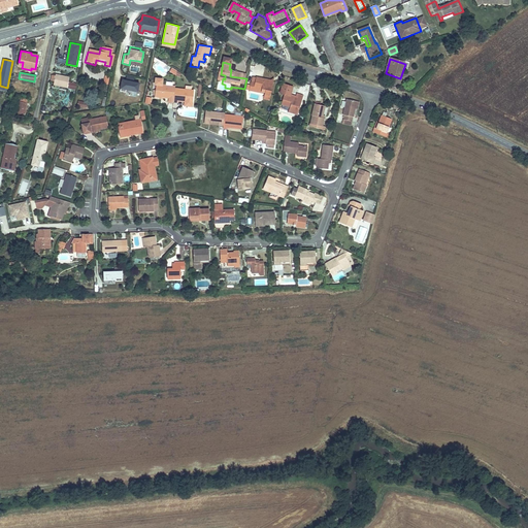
[(53,74),(52,85),(65,88),(66,81),(67,77),(53,74)]
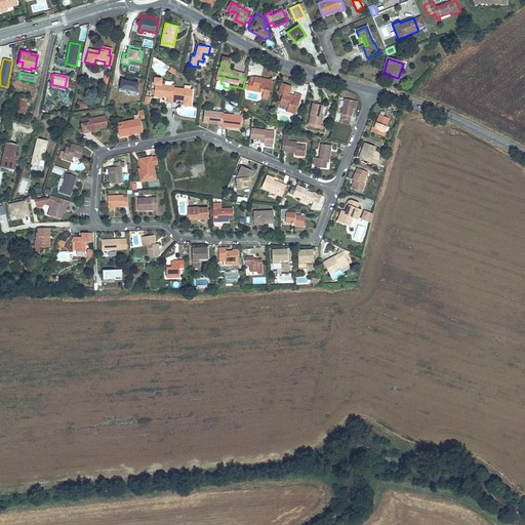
[(139,81),(122,77),(120,87),(137,90),(139,81)]
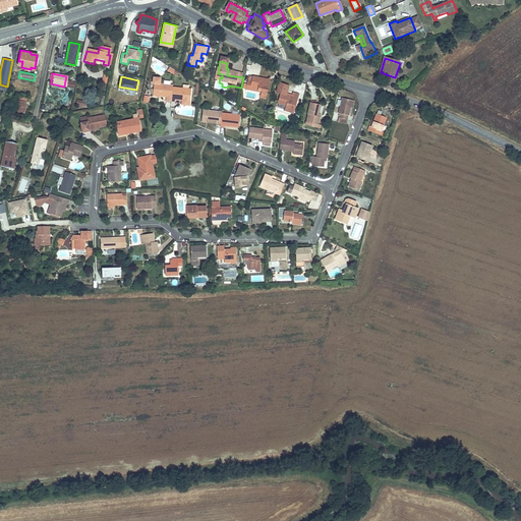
[(251,87),(247,87),(246,90),(244,90),(243,95),(250,96),(250,93),(261,94),(259,98),(267,99),(268,95),(266,95),(267,90),(266,90),(267,83),(251,81),(251,87)]
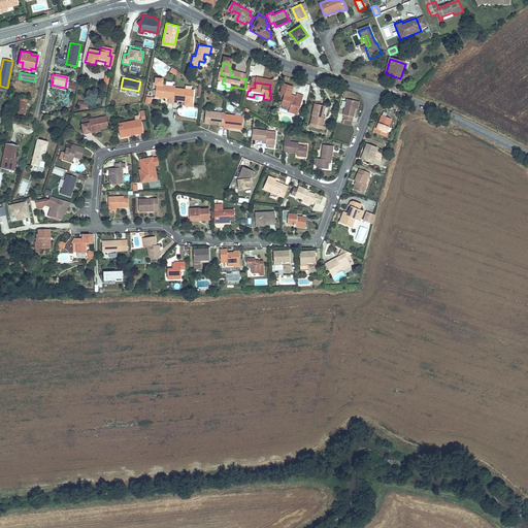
[(172,93),(172,92),(170,91),(170,88),(164,87),(164,91),(161,90),(161,87),(160,85),(153,85),(153,90),(154,90),(152,101),(171,104),(172,93)]
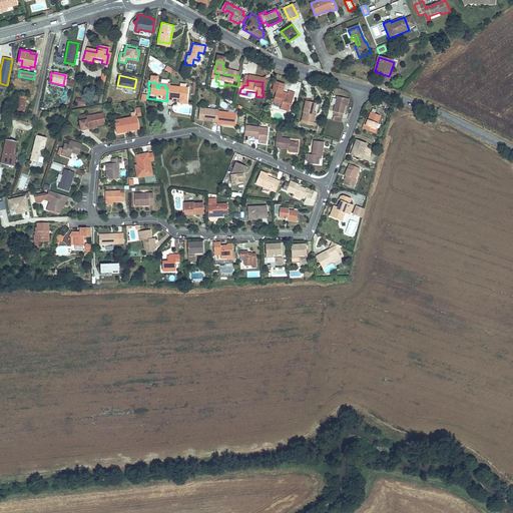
[(184,108),(185,92),(167,90),(166,101),(165,103),(170,104),(170,102),(174,103),(175,102),(176,102),(176,106),(177,106),(177,107),(184,108)]
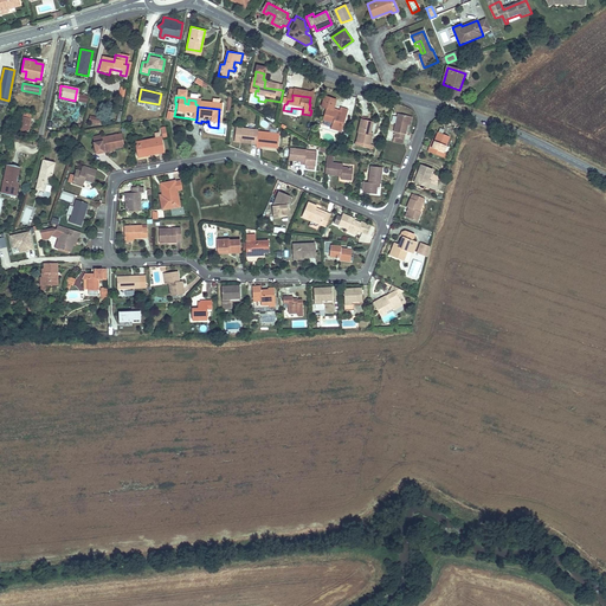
[(31,114),(20,111),(17,130),(27,133),(31,114)]
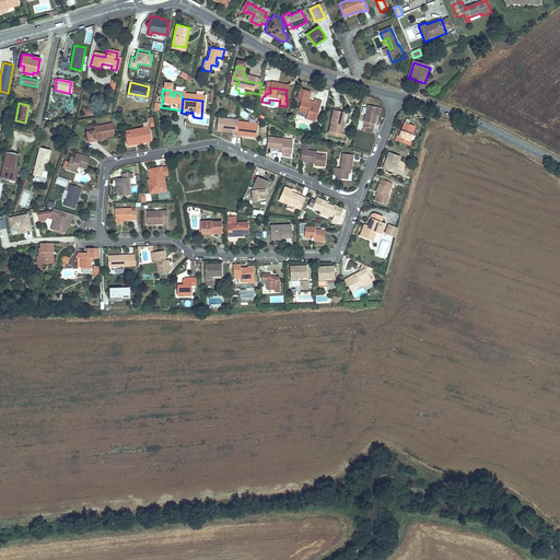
[(300,105),(299,115),(307,117),(306,125),(316,126),(321,105),(315,104),(314,112),(308,111),(310,107),(300,105)]
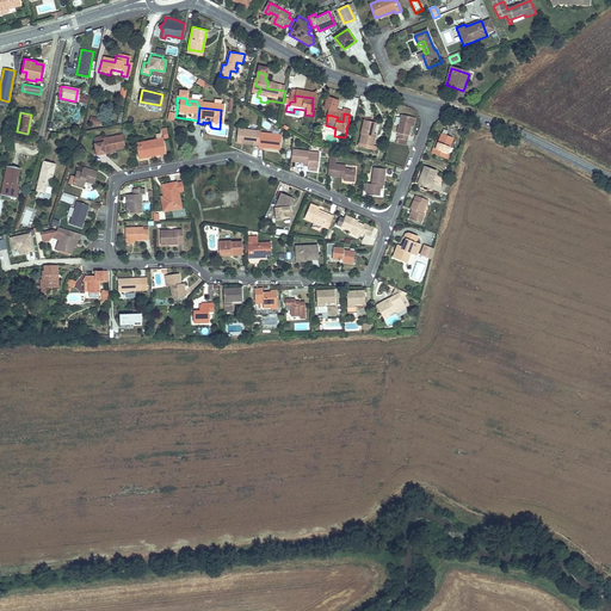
[(412,128),(414,127),(417,118),(401,115),(397,134),(396,143),(406,146),(412,128)]
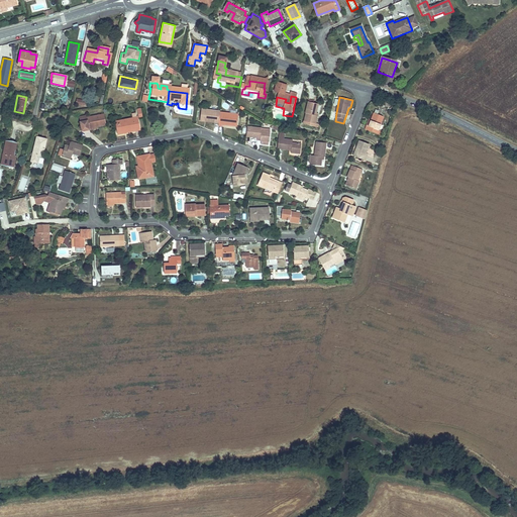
[(87,101),(77,98),(75,104),(85,107),(87,101)]
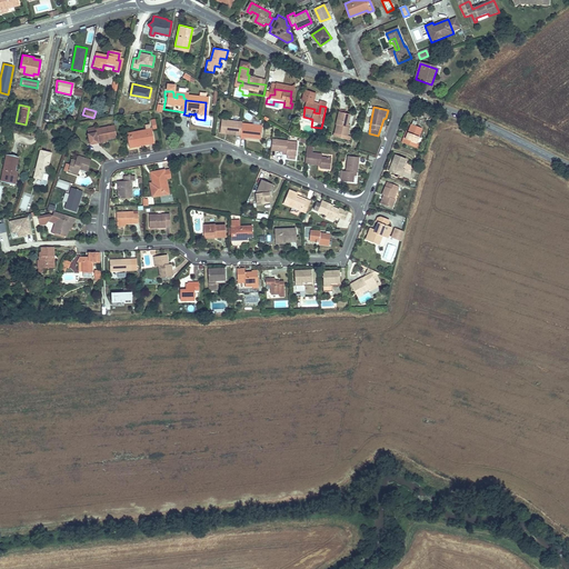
[(335,128),(333,137),(346,139),(348,130),(346,130),(348,117),(341,116),(336,115),(333,128),(335,128)]
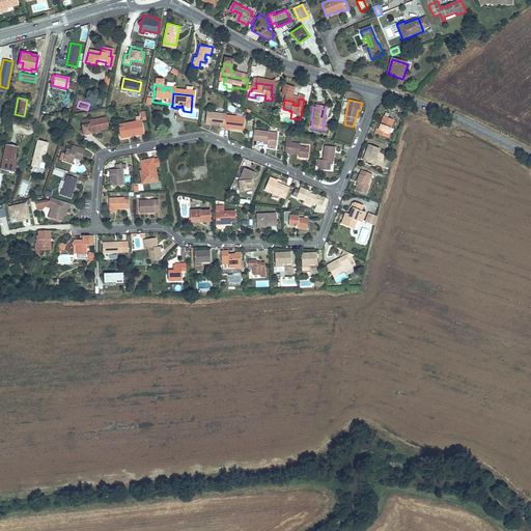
[(205,128),(224,130),(225,119),(225,116),(206,115),(205,128)]
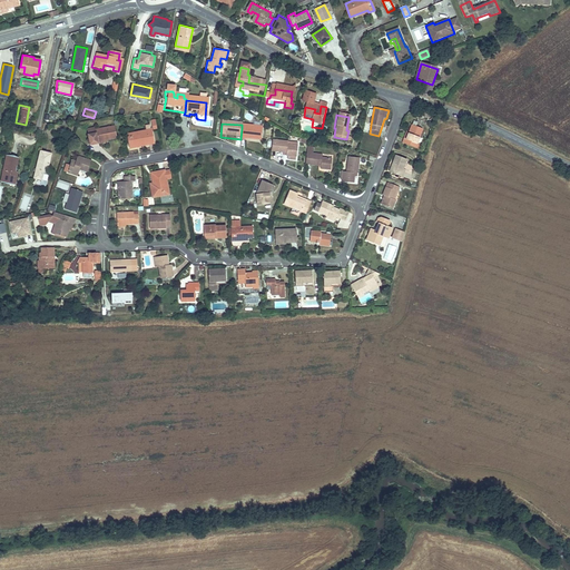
[(404,143),(403,143),(401,146),(418,153),(419,148),(415,147),(421,131),(410,127),(406,136),(404,143)]
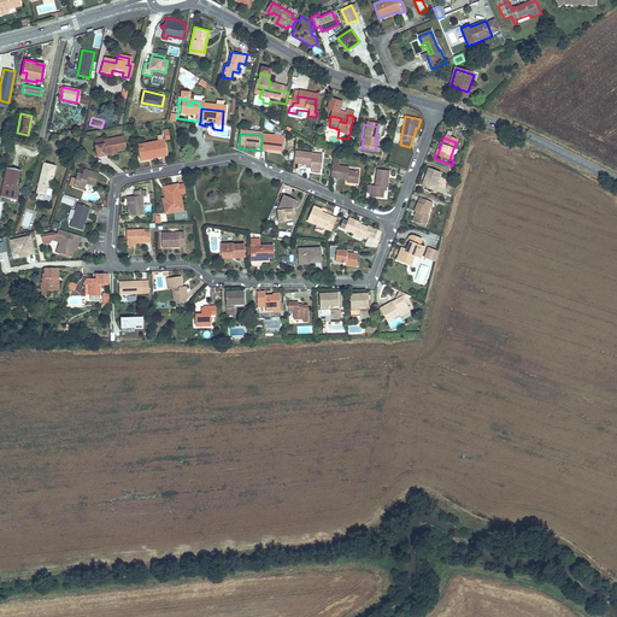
[(260,151),(259,157),(265,157),(265,154),(276,154),(277,152),(282,152),(283,141),(262,139),(260,151)]
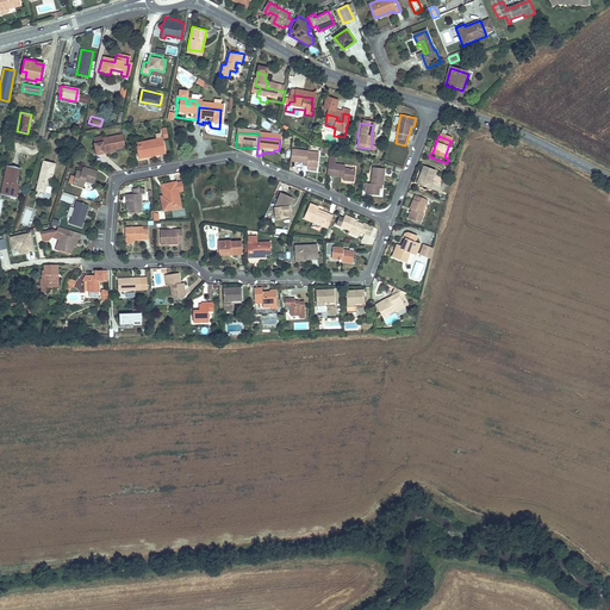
[(100,144),(92,145),(93,157),(103,156),(101,154),(112,153),(122,150),(120,138),(100,141),(100,144)]
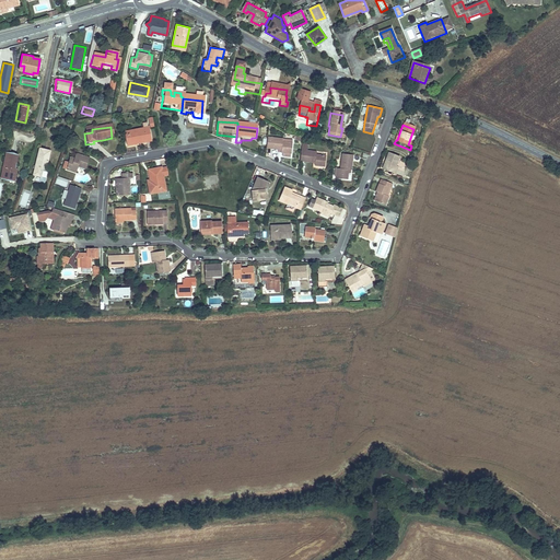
[(146,131),(140,131),(123,135),(124,148),(148,144),(146,131)]
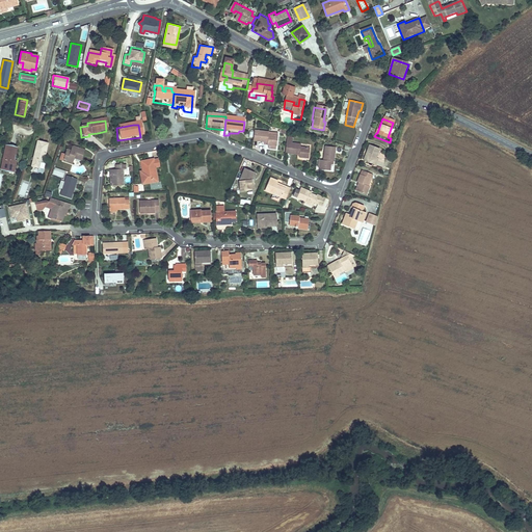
[(254,135),(253,145),(268,147),(267,150),(269,151),(269,155),(275,155),(275,151),(276,151),(277,141),(268,140),(268,136),(254,135)]
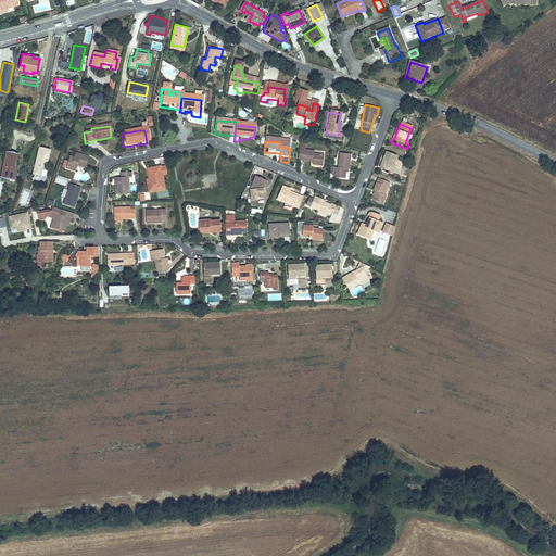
[(40,148),(32,173),(38,176),(40,169),(43,171),(50,151),(40,148)]
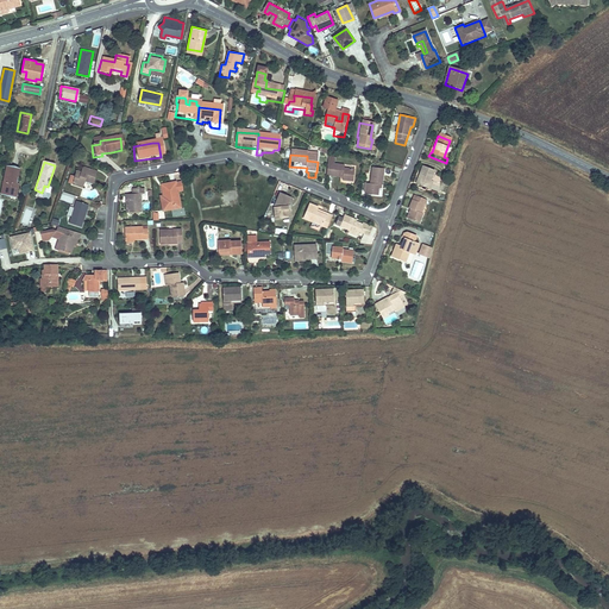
[(328,163),(327,180),(343,181),(343,186),(353,186),(355,175),(345,174),(345,170),(336,169),(336,164),(328,163)]
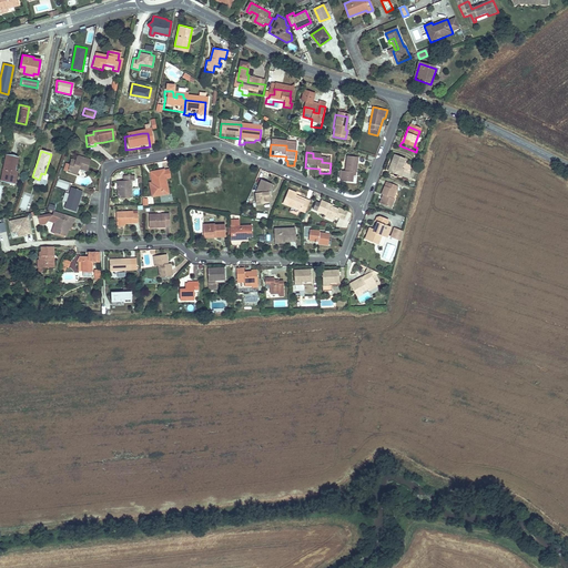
[(3,168),(2,175),(6,176),(4,181),(10,182),(11,179),(16,180),(17,173),(16,173),(17,166),(19,156),(17,156),(10,154),(9,154),(6,168),(3,168)]
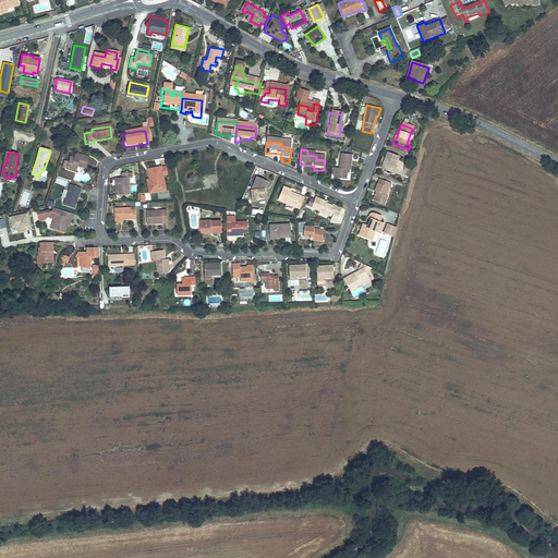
[(388,154),(381,170),(391,173),(397,157),(388,154)]
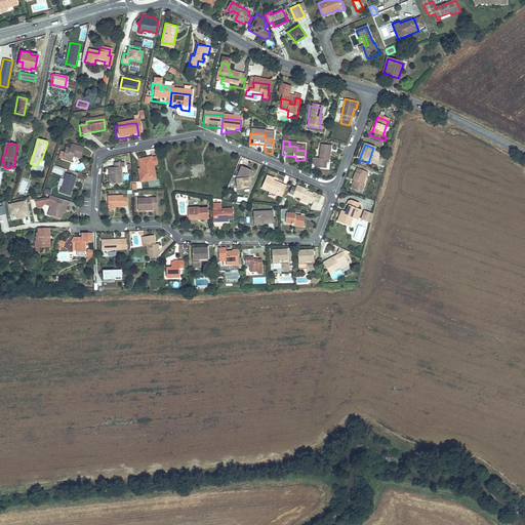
[(73,152),(70,151),(67,150),(63,162),(71,164),(73,158),(81,160),(84,150),(75,147),(73,152)]
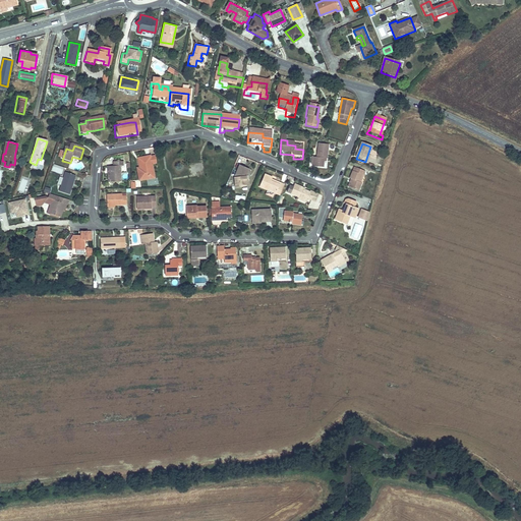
[(315,156),(314,165),(324,166),(324,162),(328,162),(329,149),(317,148),(317,157),(315,156)]
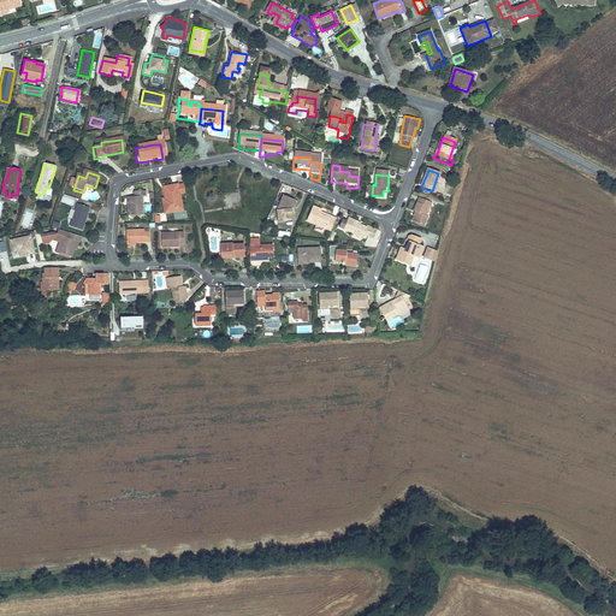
[(183,214),(179,197),(178,190),(177,189),(164,191),(166,208),(163,208),(165,217),(183,214)]
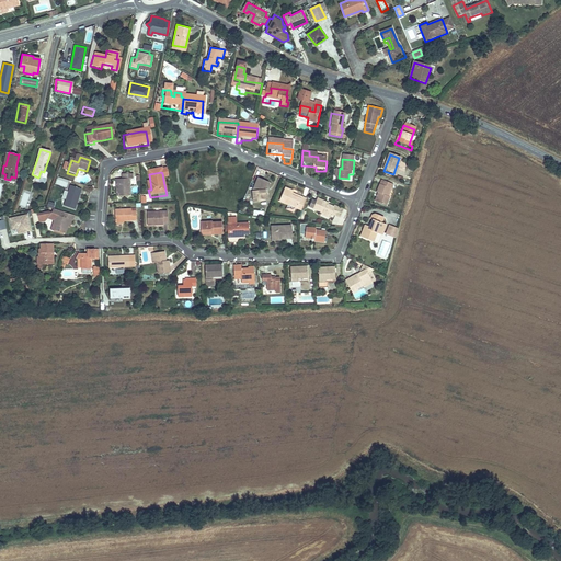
[(124,180),(117,180),(118,196),(129,196),(129,180),(134,180),(133,174),(124,175),(124,180)]
